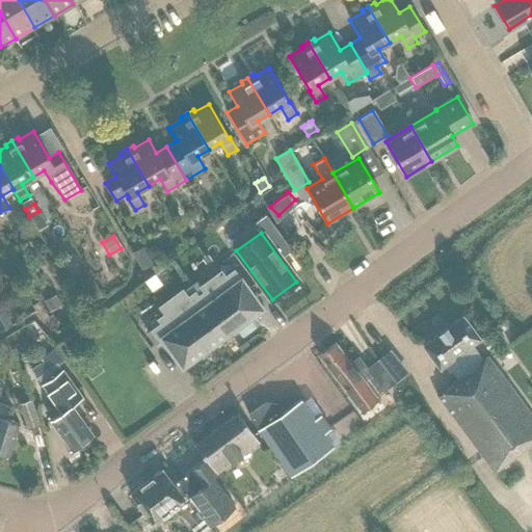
[(137,249),(131,253),(141,270),(152,264),(142,247),(140,248),(137,249)]
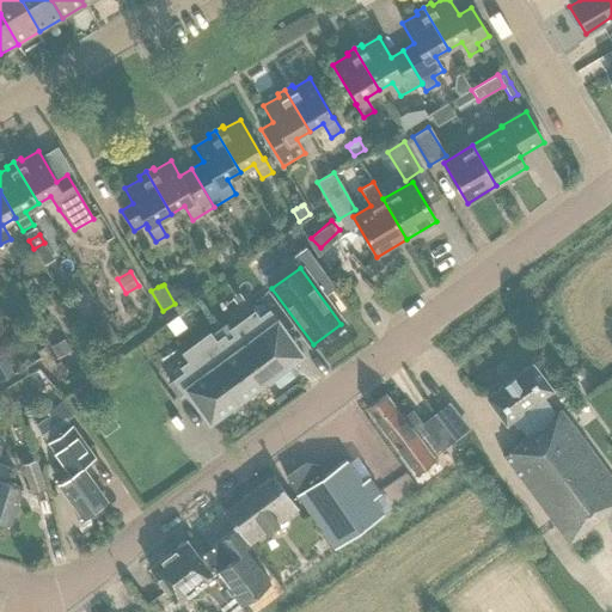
[(188,390),(209,420),(299,355),(268,312),(258,319),(254,313),(231,330),(236,336),(227,342),(222,337),(215,343),(209,335),(184,353),(190,361),(182,367),(185,372),(176,379),(184,392),(188,390)]
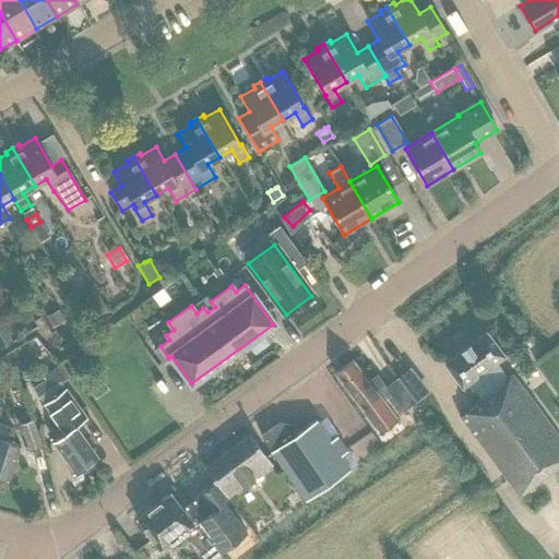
[(95,290),(76,301),(88,321),(107,309),(102,301),(96,293),(96,292),(95,290)]
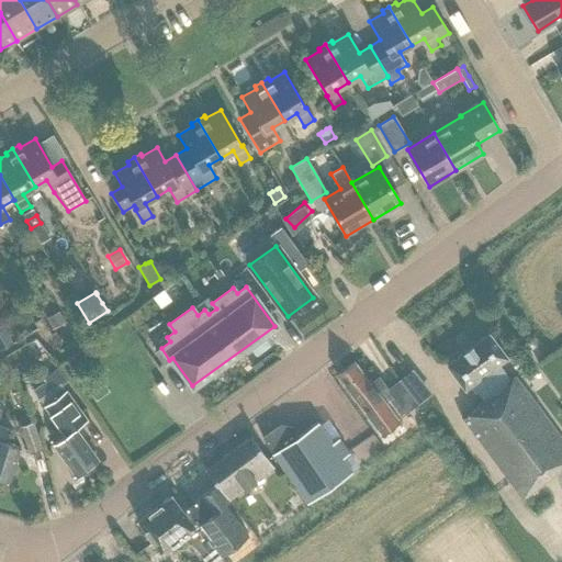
[(58,312),(45,318),(52,329),(65,323),(62,317),(58,312)]
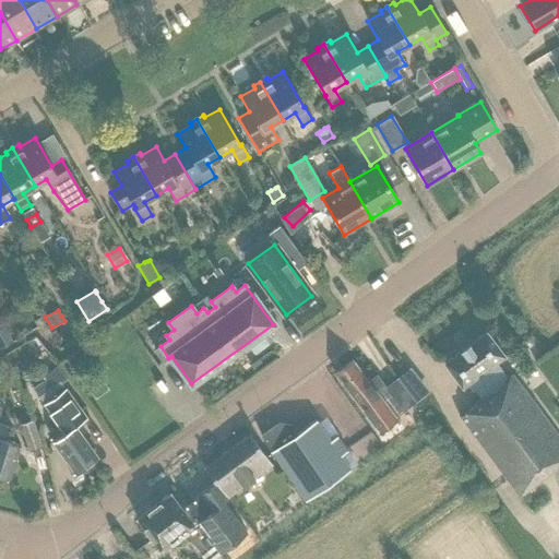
[(42,317),(34,321),(40,331),(52,347),(58,344),(50,332),(42,317)]
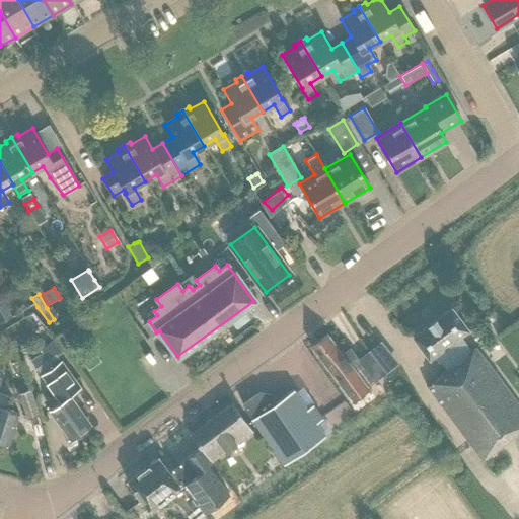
[(11,317),(4,305),(0,307),(0,322),(0,323),(11,317)]
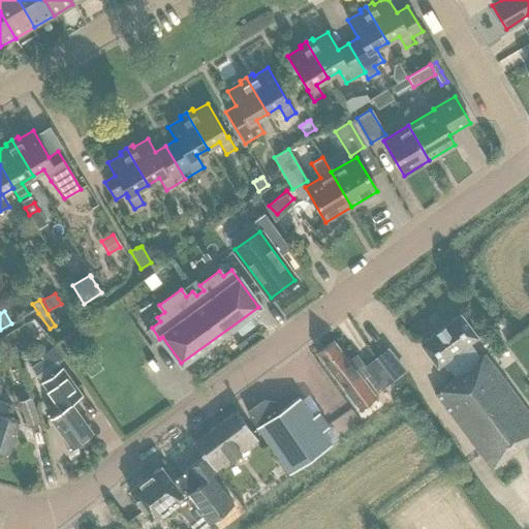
[(468,343),(477,337),(460,314),(419,344),(437,367),(443,363),(455,377),(448,381),(449,384),(435,395),(492,470),(528,442),(528,414),(484,354),(479,359),(468,343)]
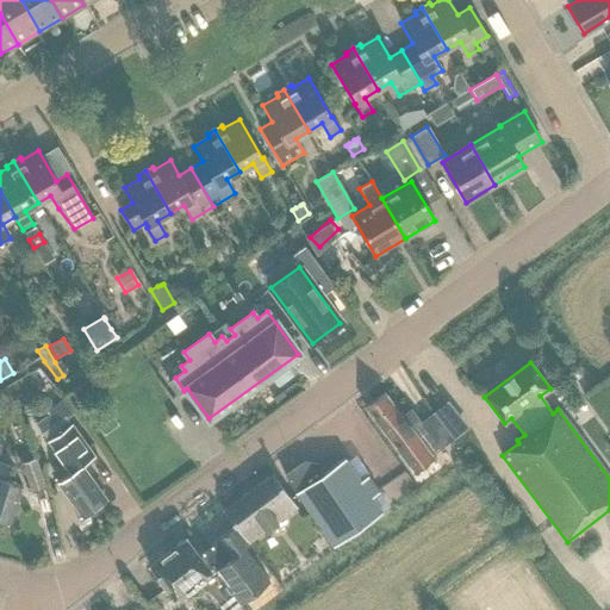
[(440,448),(441,449),(453,440),(433,414),(421,423),(410,409),(400,416),(384,394),(366,409),(412,471),(431,456),(430,455),(440,448)]
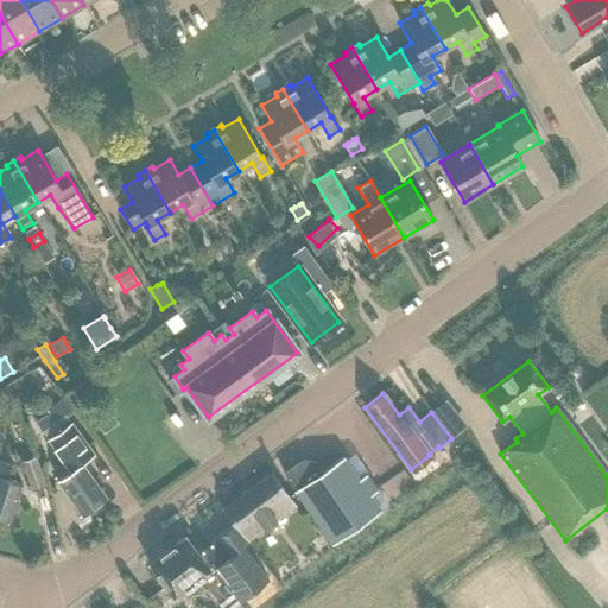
[(463,429),(442,403),(431,412),(451,438),(463,429)]
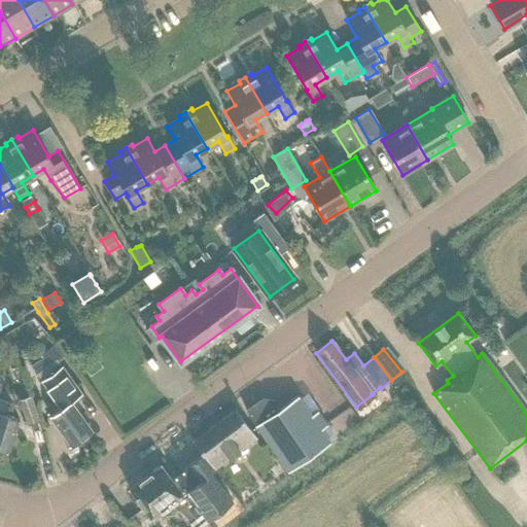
[(70,446),(91,430),(90,430),(100,423),(88,407),(78,414),(70,402),(81,393),(62,366),(41,382),(61,409),(49,417),(70,446)]
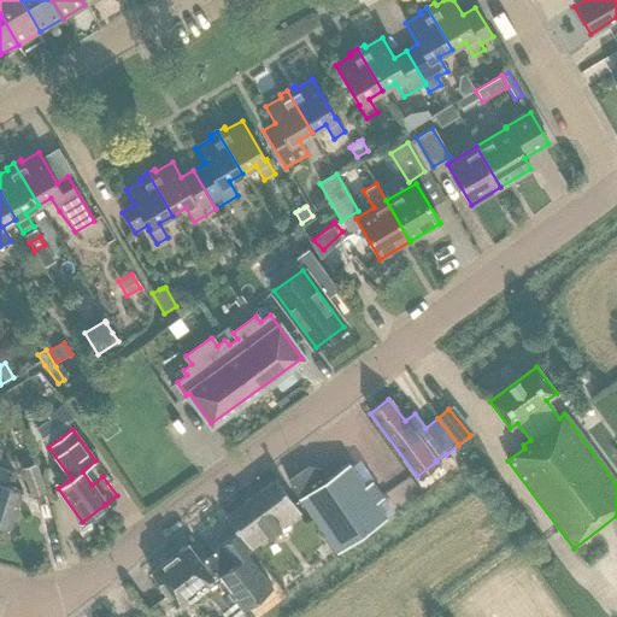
[(311,466),(288,482),(336,552),(387,517),(376,503),(383,498),(372,481),(365,485),(350,462),(329,476),(323,468),(311,466)]
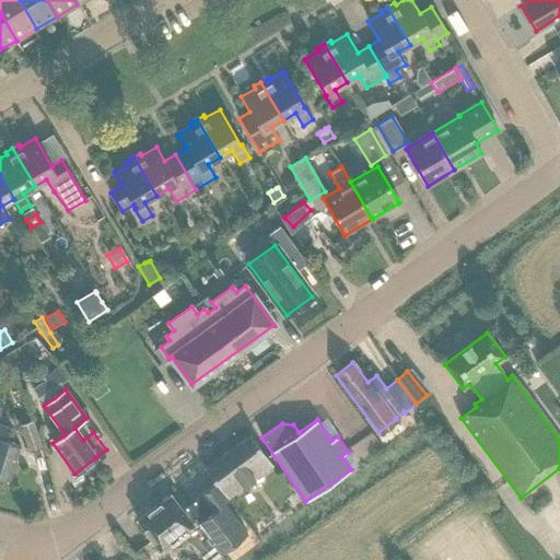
[(20,428),(30,453),(43,448),(33,422),(20,428)]
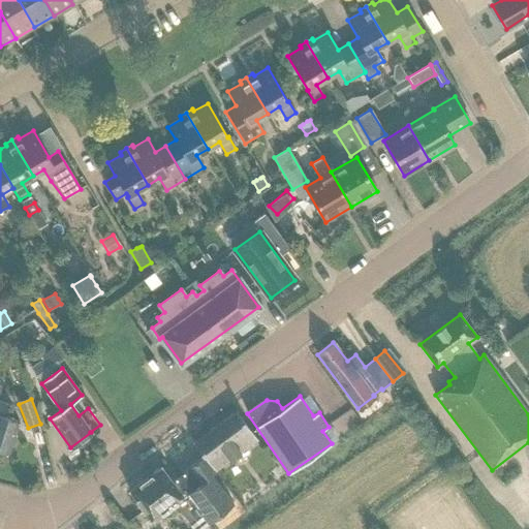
[(0,450),(8,454),(19,422),(5,417),(8,405),(0,402),(0,450)]
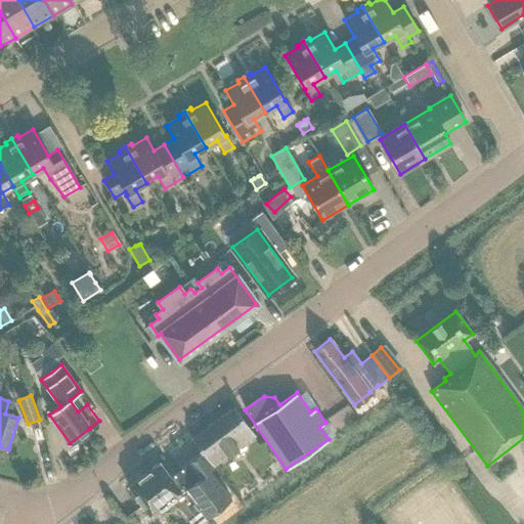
[(233,407),(191,439),(202,452),(213,467),(255,436),(233,407)]
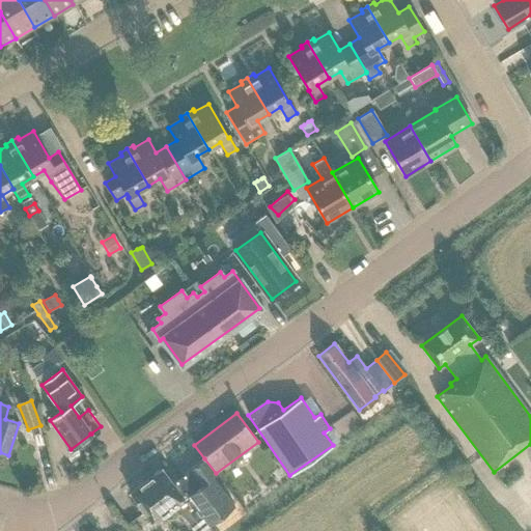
[(176,480),(208,525),(233,506),(212,478),(217,474),(216,473),(204,458),(188,471),(176,480)]
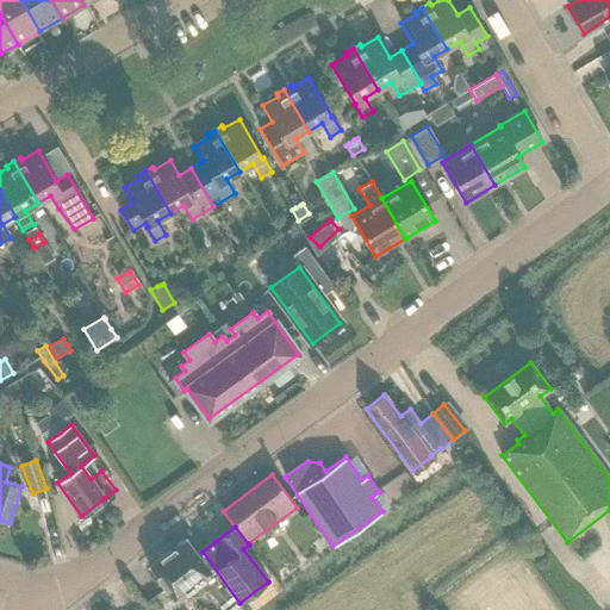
[(223,609),(229,609),(240,603),(203,552),(198,555),(185,540),(149,567),(174,601),(200,582),(215,599),(216,599),(223,609)]
